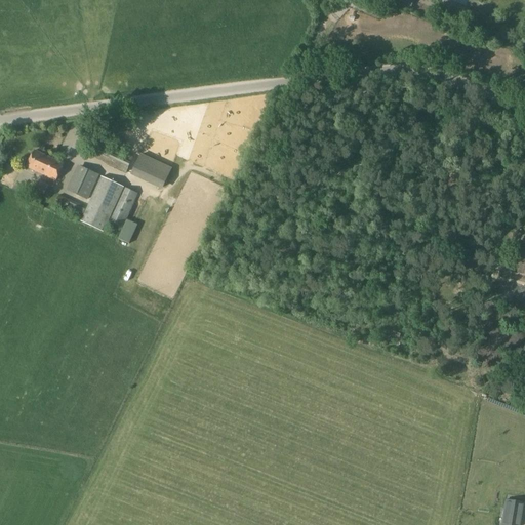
[(410,9),(413,0),(400,0),(399,4),(410,9)]
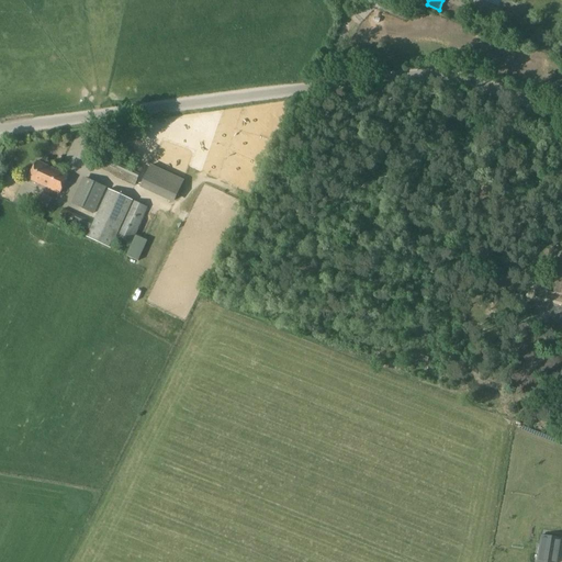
[(509,24),(513,15),(492,7),(489,15),(509,24)]
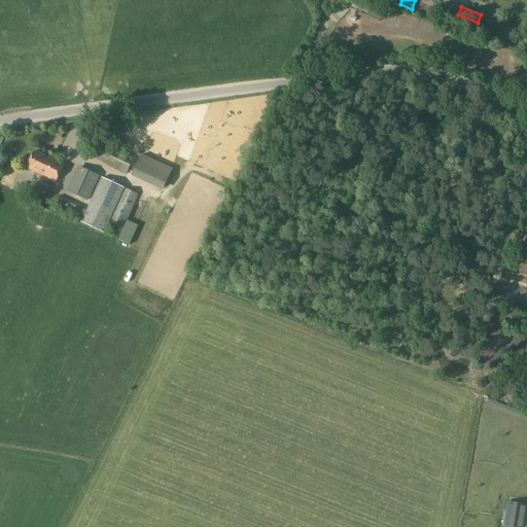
[(332,57),(324,53),(320,61),(328,65),(332,57)]
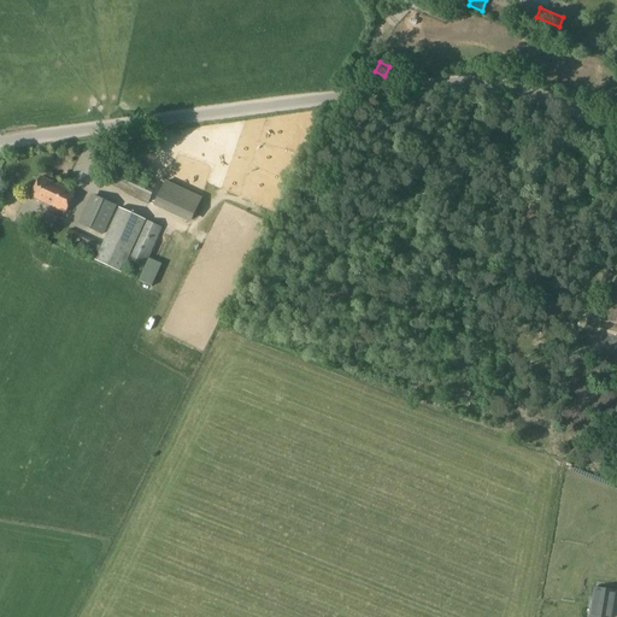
[(150,203),(157,186),(112,165),(105,182),(150,203)]
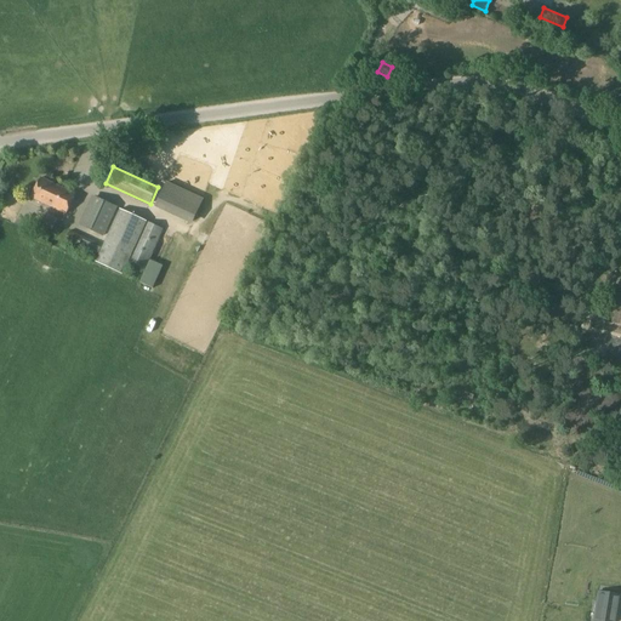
[(66,215),(75,194),(41,177),(30,198),(66,215)]
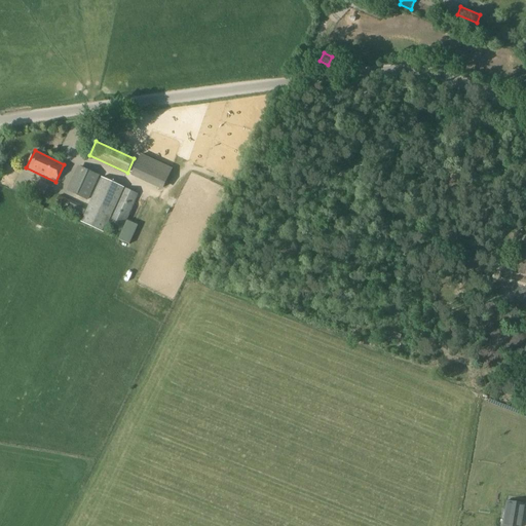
[(141,154),(130,176),(162,190),(173,168),(153,160),(142,154),(141,154)]
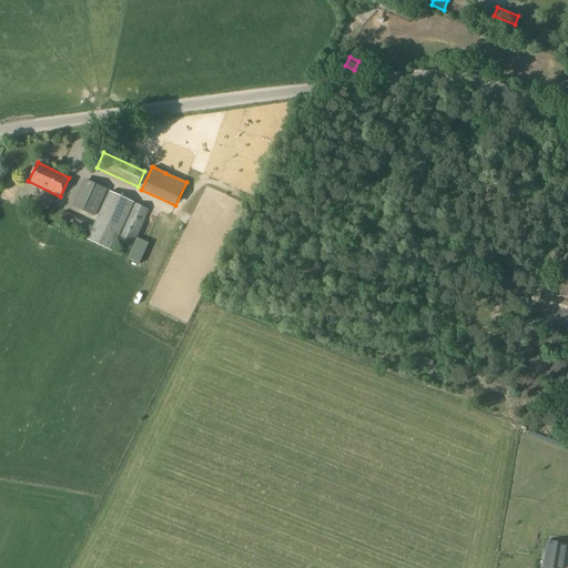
[(94,217),(107,191),(87,182),(74,208),(94,217)]
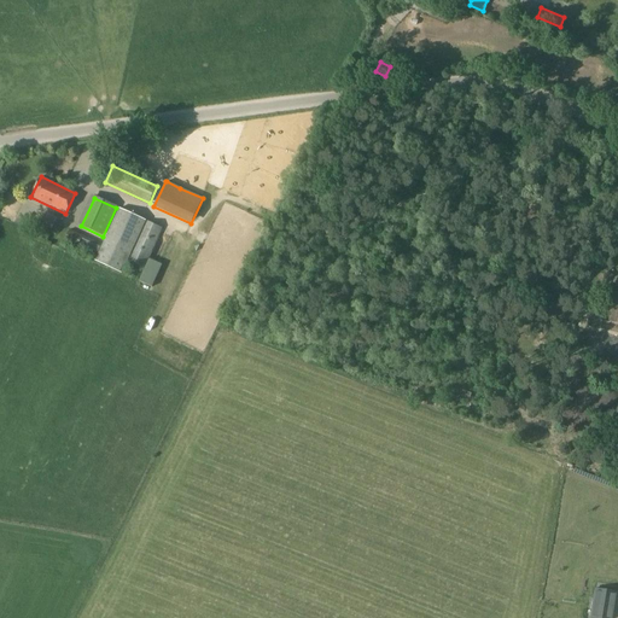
[(145,267),(162,228),(120,210),(95,262),(123,274),(129,260),(145,267)]
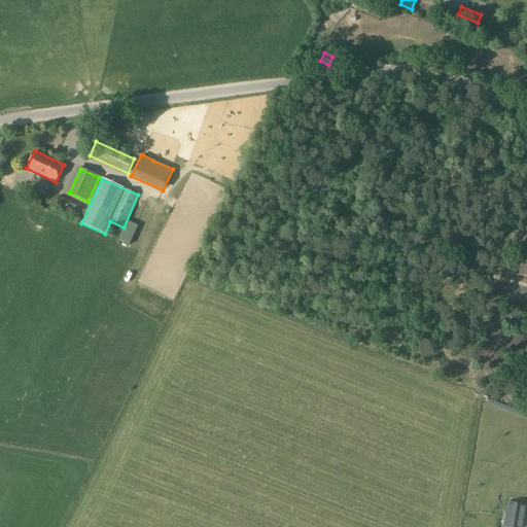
[(47,186),(41,183),(37,191),(43,195),(47,186)]
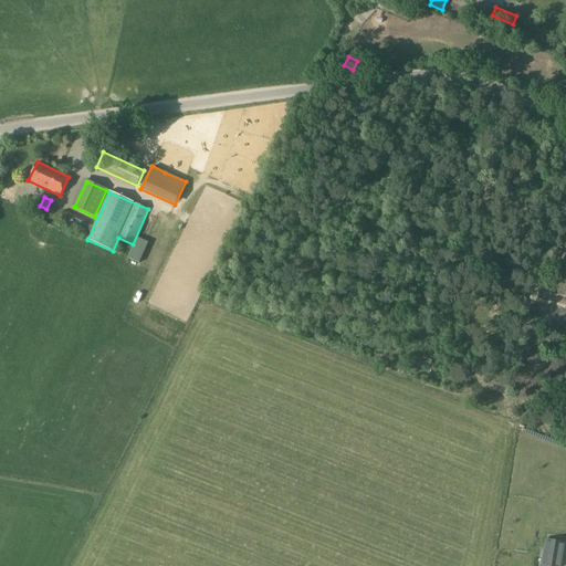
[(545,543),(544,552),(548,552),(546,565),(558,565),(563,546),(545,543)]
